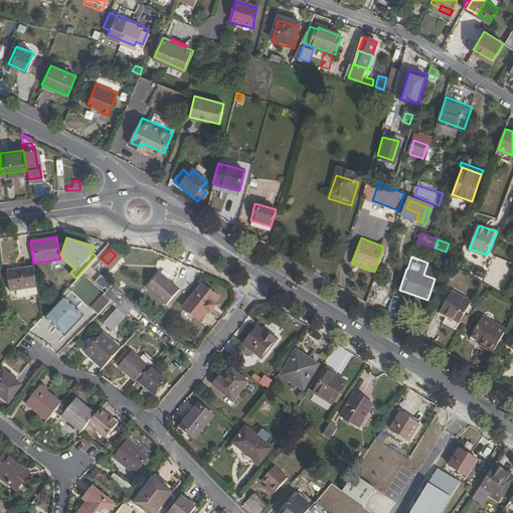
[(495,287),(507,263),(494,257),(482,280),(495,287)]
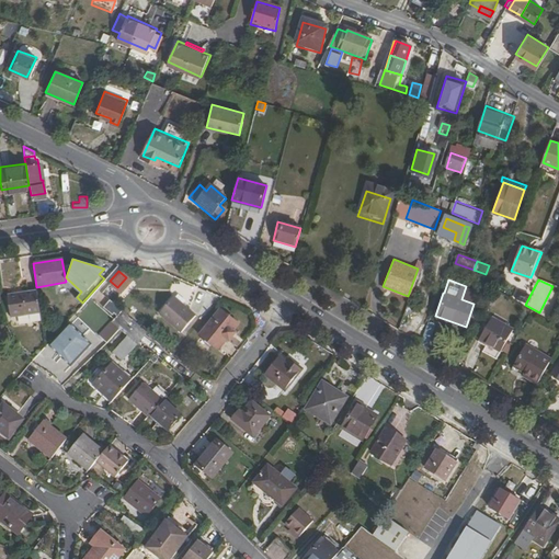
[(11,317),(40,314),(36,291),(8,295),(11,317)]
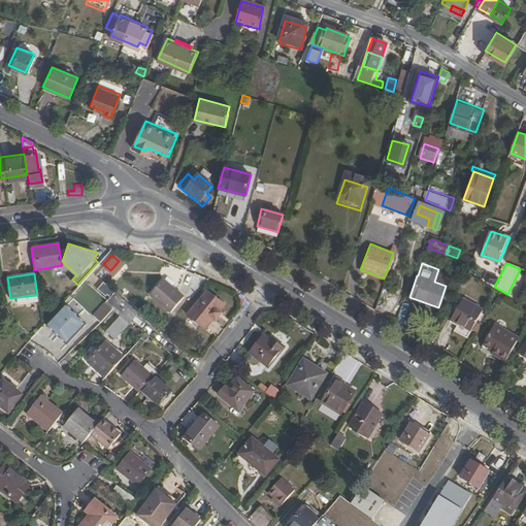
[(150,293),(170,311),(183,296),(162,278),(150,293)]
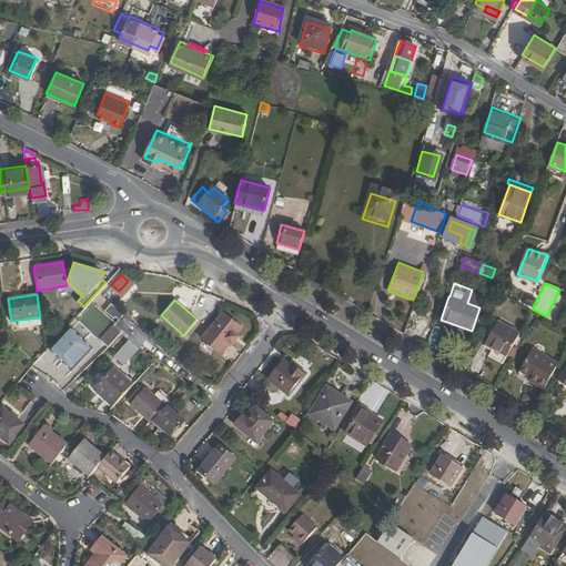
[(115,321),(123,313),(111,303),(104,311),(113,319),(115,321)]
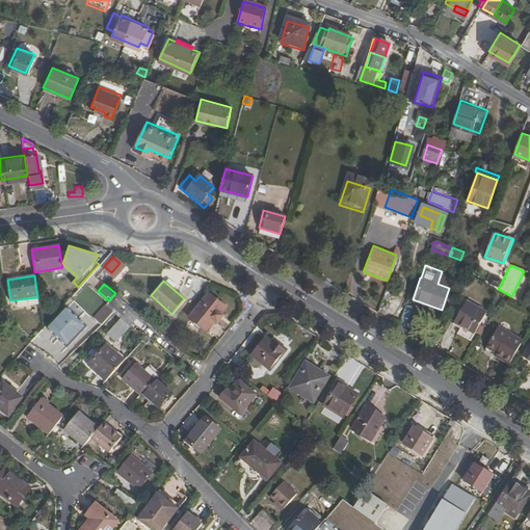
[(224,307),(207,292),(187,317),(204,332),(212,321),(215,322),(221,315),(219,313),(224,307)]
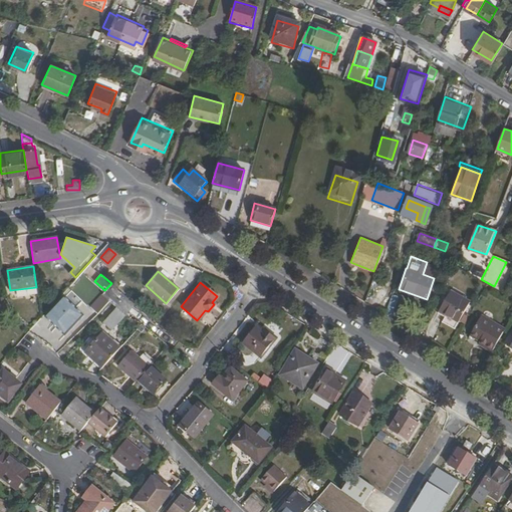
[(135,302),(111,283),(104,290),(118,302),(128,310),(135,302)]
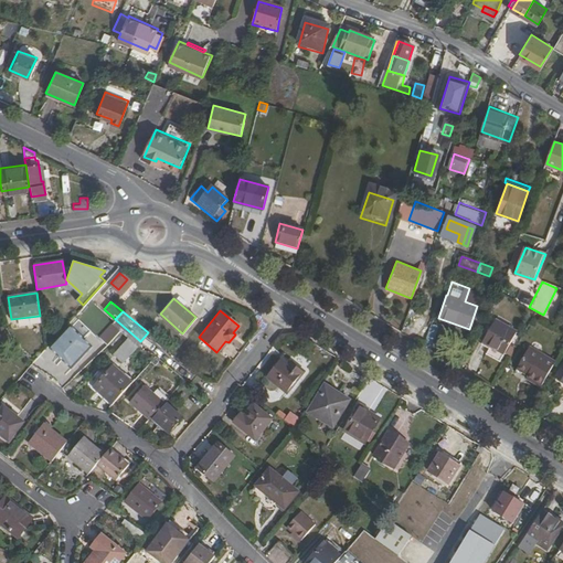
[(516,330),(495,318),(481,340),(502,352),(516,330)]
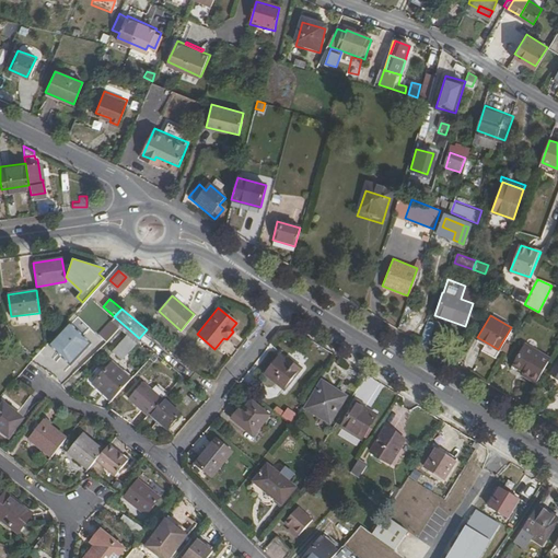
[(129,329),(114,316),(112,318),(127,332),(129,329)]
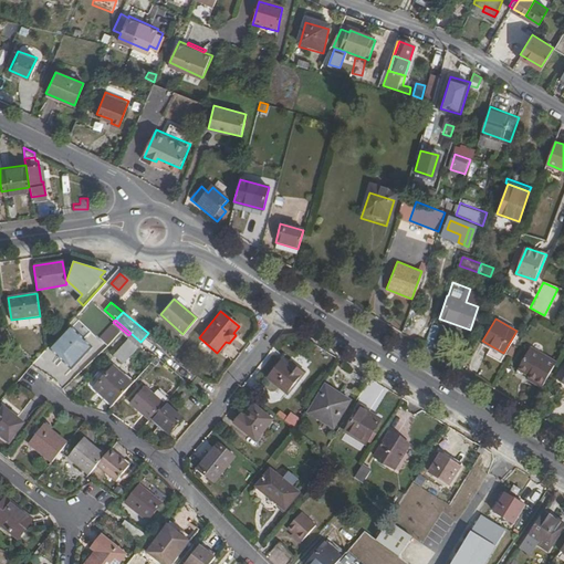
[(112,322),(100,336),(108,344),(121,330),(112,322)]
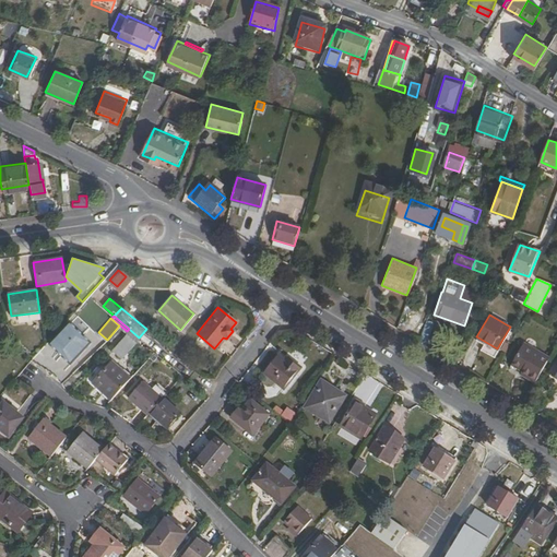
[(68,322),(48,342),(70,362),(89,342),(68,322)]
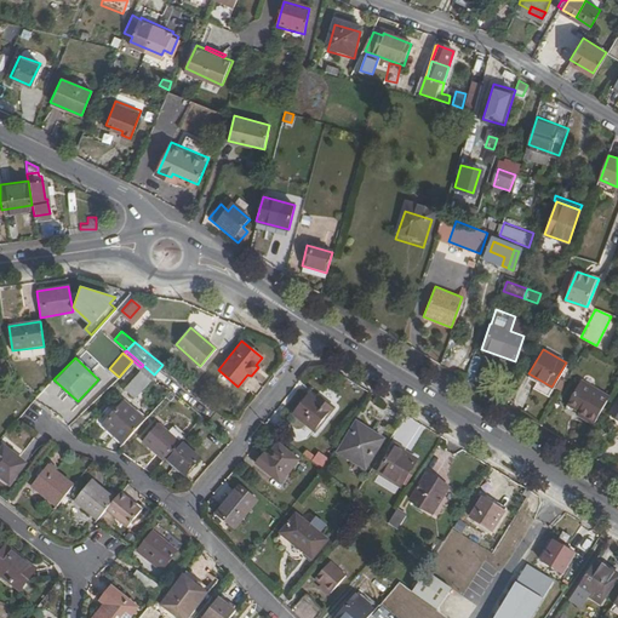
[(143,365),(141,367),(152,377),(154,375),(143,365)]
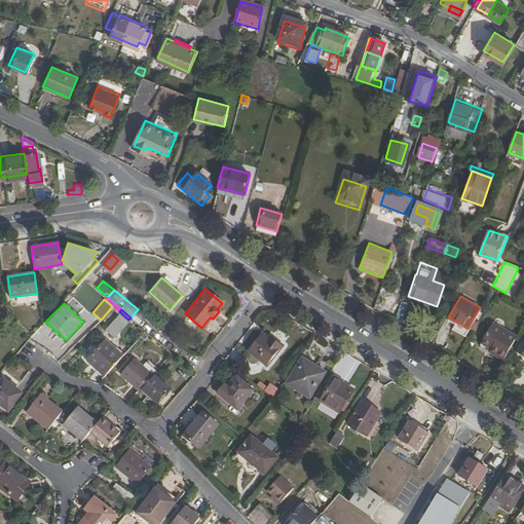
[(128,320),(119,311),(105,328),(113,336),(128,320)]
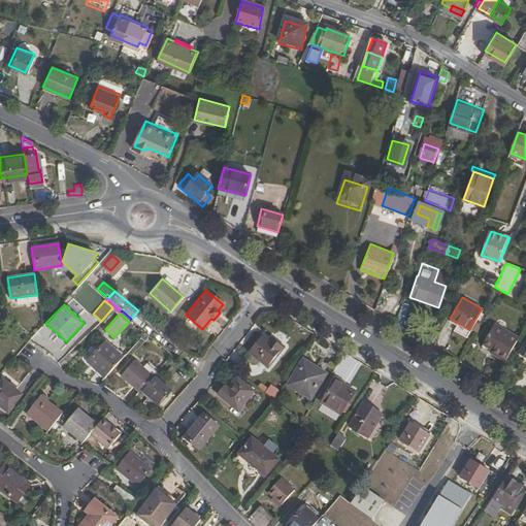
[(491,349),(505,358),(518,336),(495,323),(484,341),(489,344),(490,342),(494,344),(493,348),(491,349)]
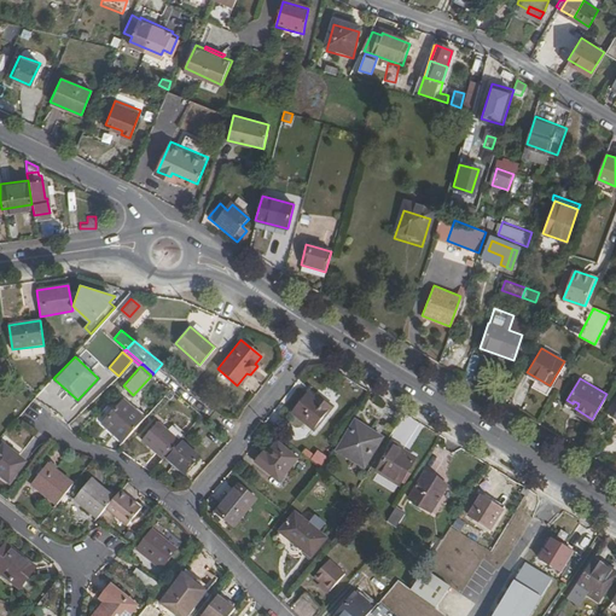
[(290,410),(313,429),(331,406),(315,395),(313,399),(306,393),(290,410)]
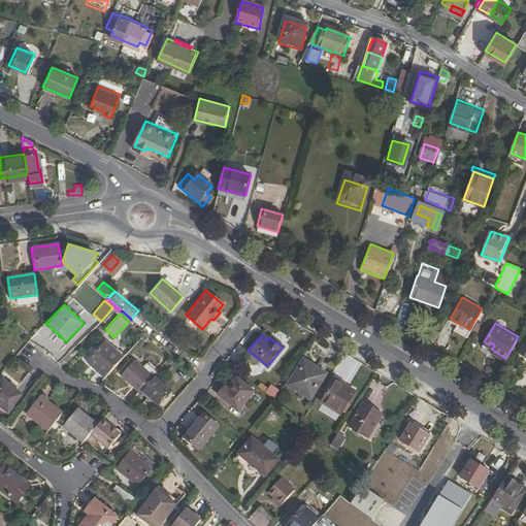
[(89,359),(105,375),(123,356),(106,340),(89,359)]
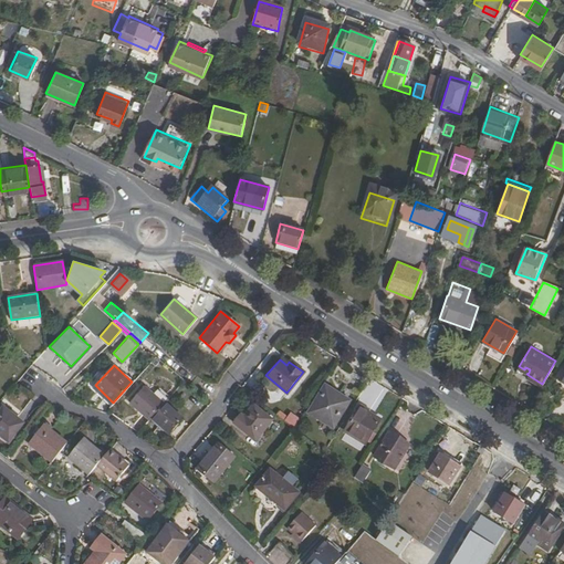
[(129,400),(148,418),(150,416),(164,403),(144,384),(129,400)]
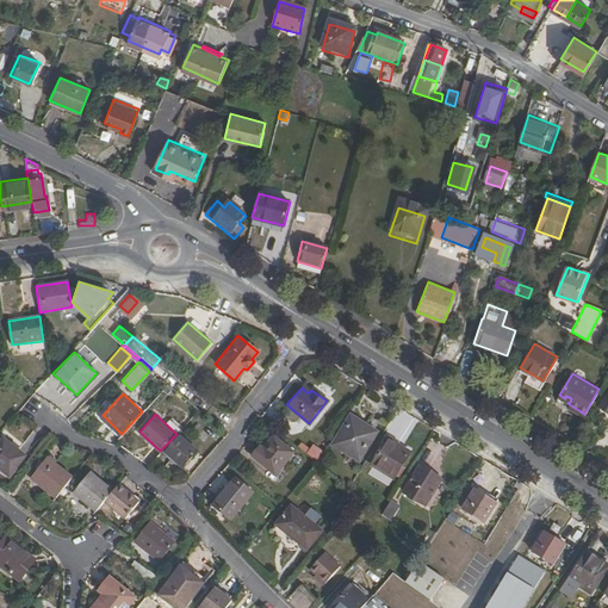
[(351,421),(373,435),(377,429),(354,415),(351,421)]
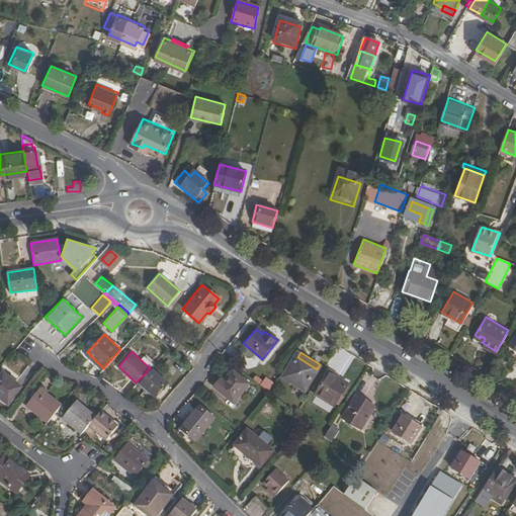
[(304,389),(317,369),(297,357),(285,376),(304,389)]
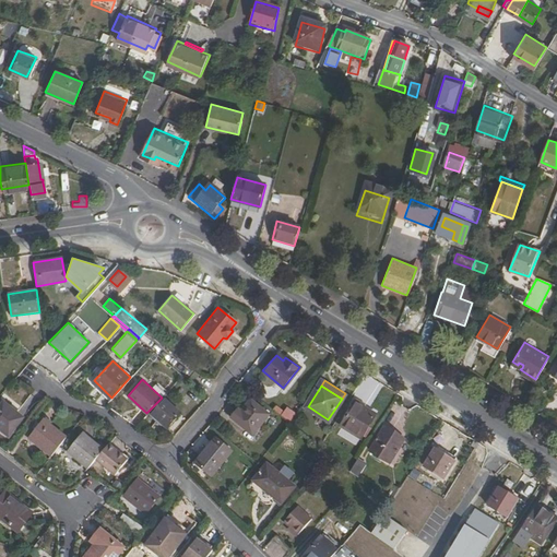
[(162,398),(149,411),(166,427),(180,413),(163,396),(162,398)]
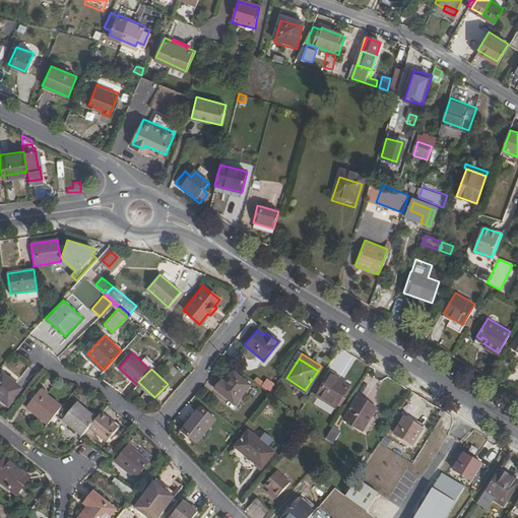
[(224,382),(233,372),(230,370),(221,380),(224,382)]
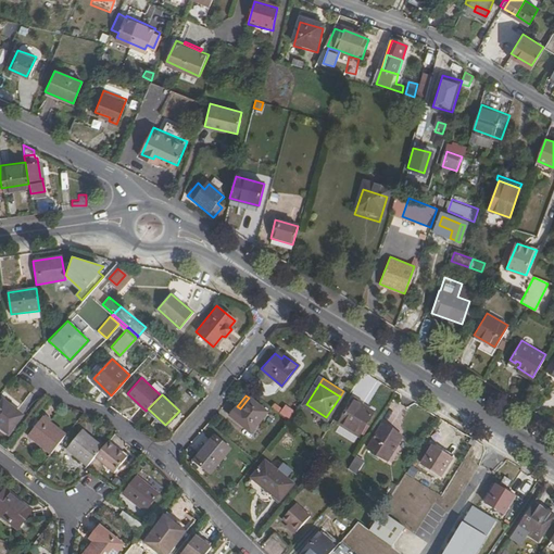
[(373,414),(360,406),(362,402),(353,397),(338,422),(360,435),(373,414)]
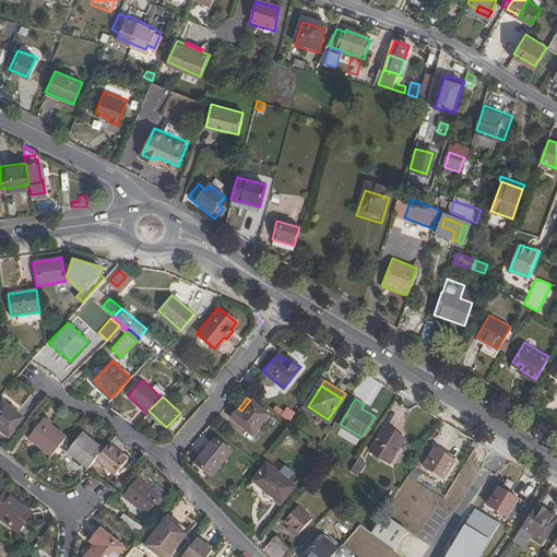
[(269,415),(250,400),(241,411),(238,409),(232,417),(252,435),(269,415)]
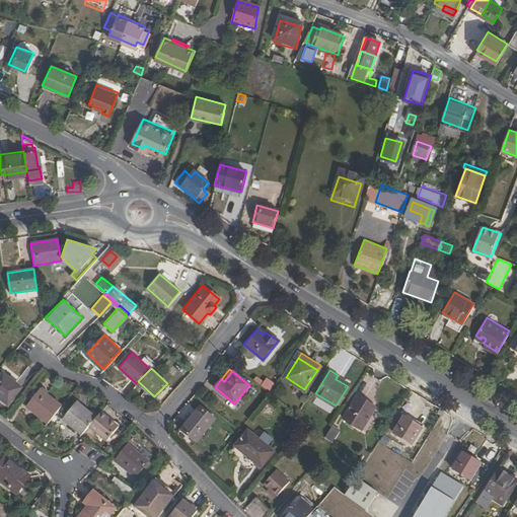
[(0,397),(8,403),(21,387),(3,373),(0,376),(0,397)]
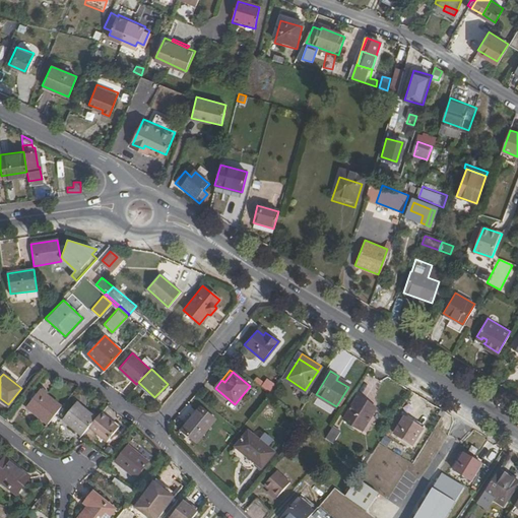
[(272,390),(275,381),(265,377),(262,387),(272,390)]
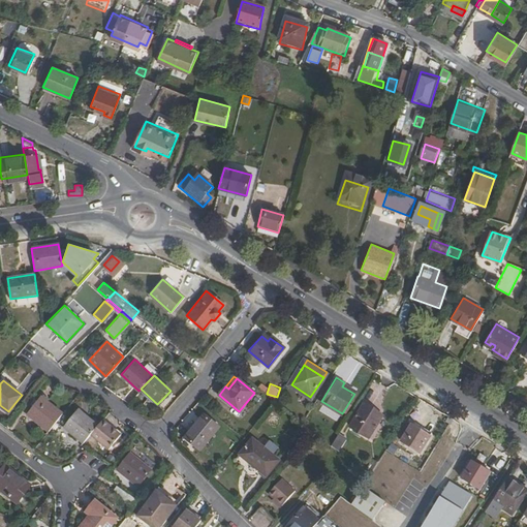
[(49,430),(63,413),(41,396),(28,413),(49,430)]
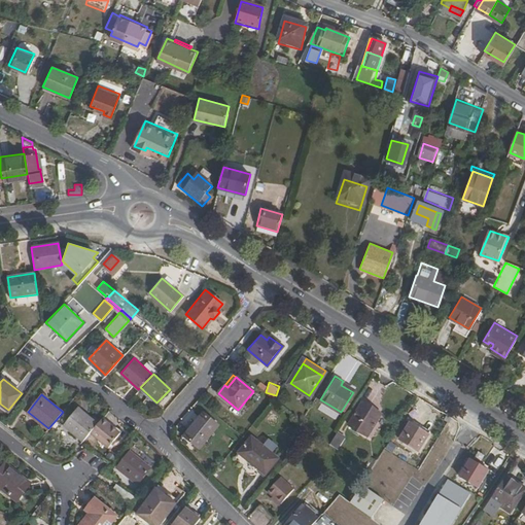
[(380,413),(363,403),(349,424),(366,435),(380,413)]
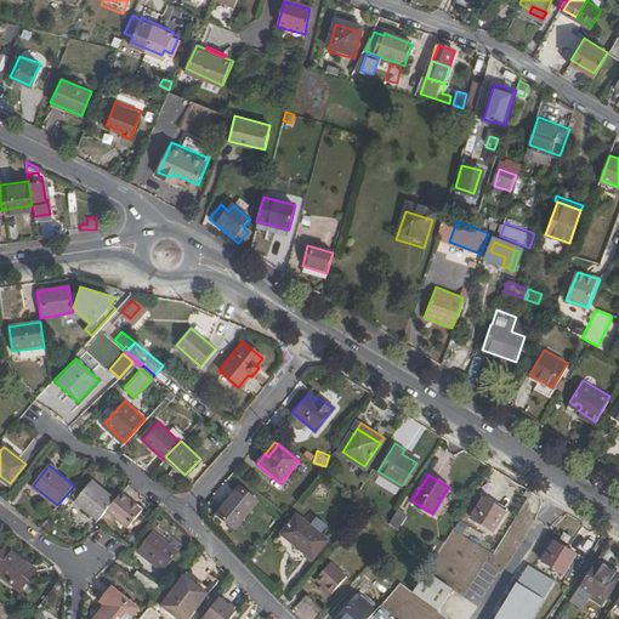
[(75,503),(96,521),(96,520),(106,509),(113,500),(91,482),(75,503)]
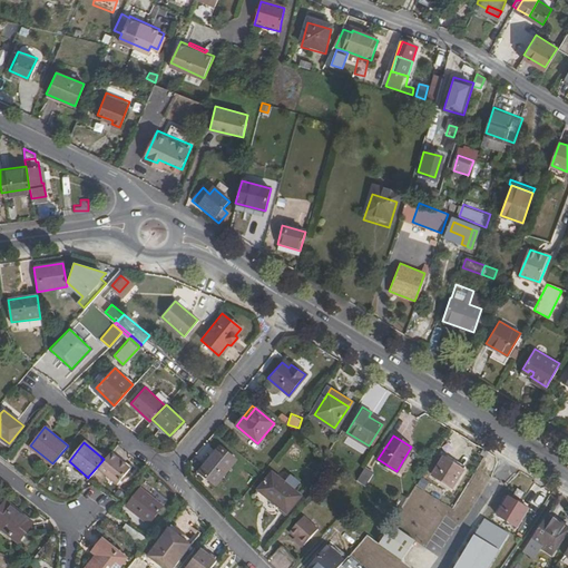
[(130,463),(114,448),(105,460),(97,468),(116,482),(130,463)]
